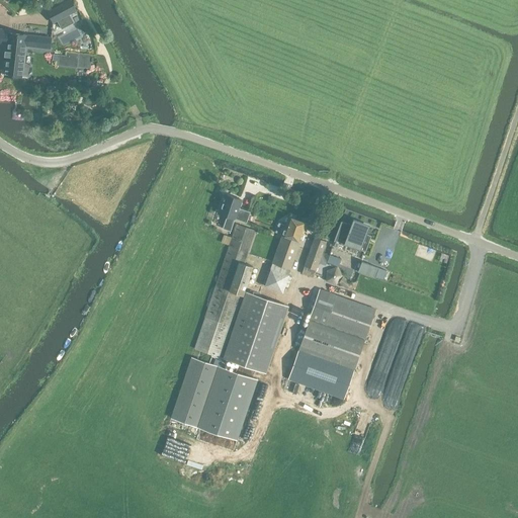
[(54,22),(76,10),(71,0),(68,0),(48,11),(54,22)]
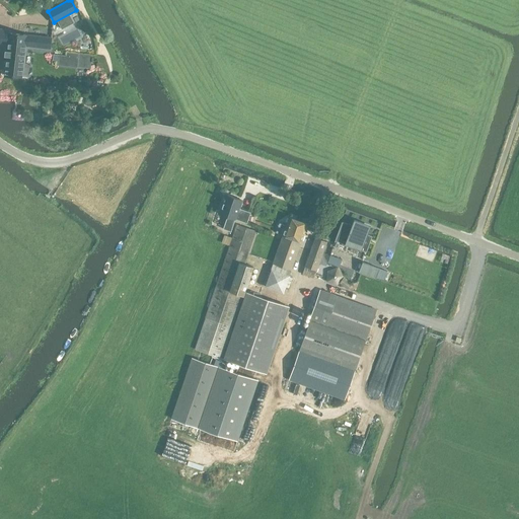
[(0,28),(0,43),(7,44),(6,50),(8,50),(5,75),(21,77),(24,51),(25,46),(51,48),(52,38),(9,32),(9,30),(0,28)]
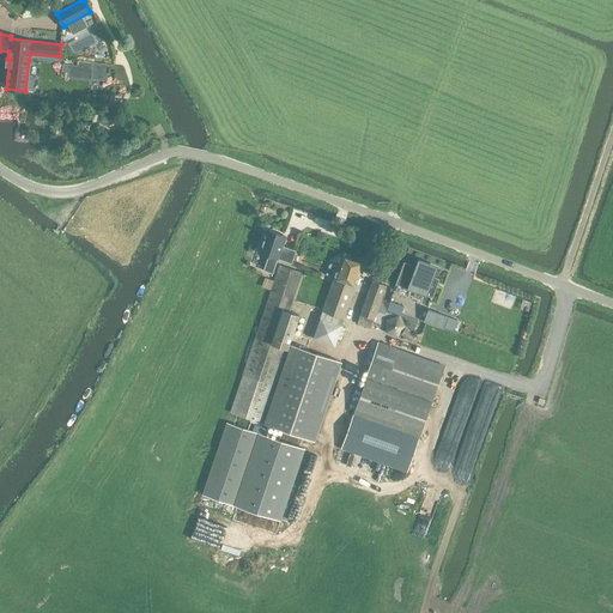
[(64,65),(62,72),(67,72),(67,77),(107,80),(109,65),(79,62),(78,66),(64,65)]
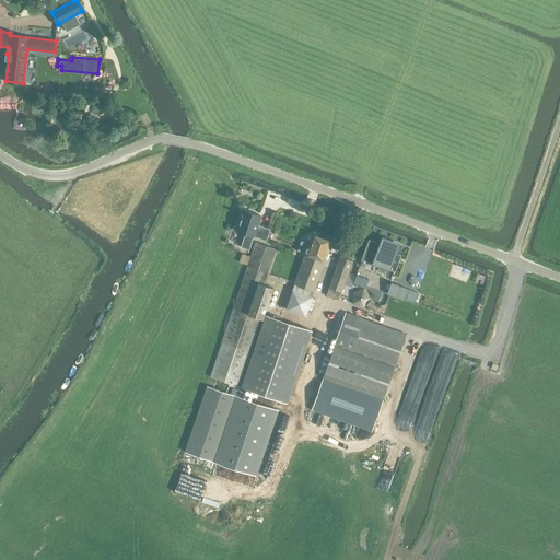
[(266,242),(270,230),(257,225),(260,217),(243,211),(242,214),(241,214),(238,220),(240,221),(236,231),(245,234),(240,247),(248,251),(253,237),(266,242)]
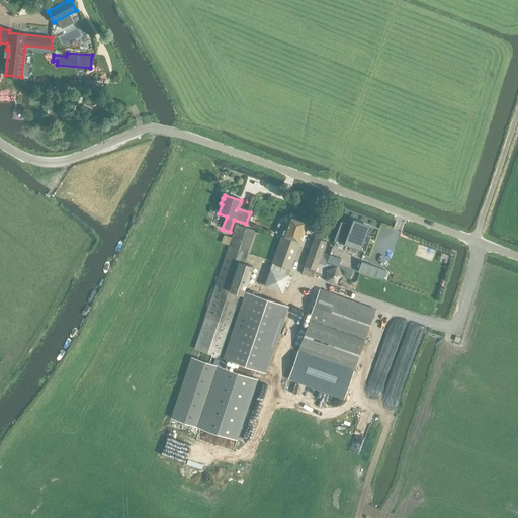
[(280,291),(306,223),(287,216),(268,267),(269,267),(263,284),(280,291)]
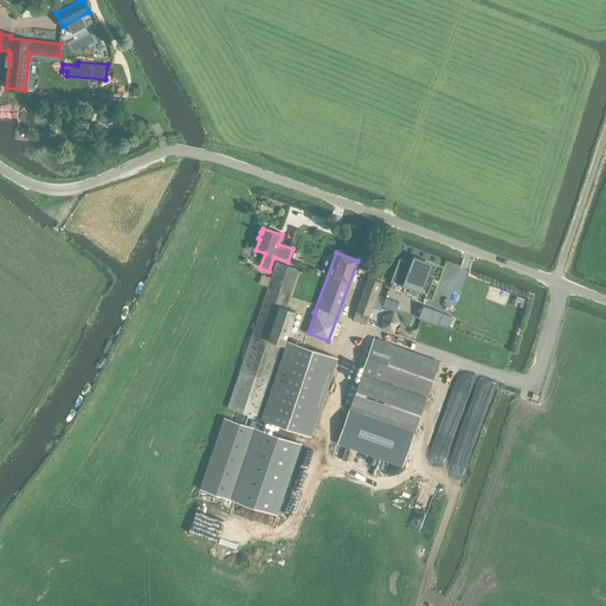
[(399,259),(391,282),(401,285),(401,287),(421,294),(421,292),(427,295),(434,276),(429,274),(432,263),(413,256),(413,257),(411,263),(410,263),(399,258),(399,259)]
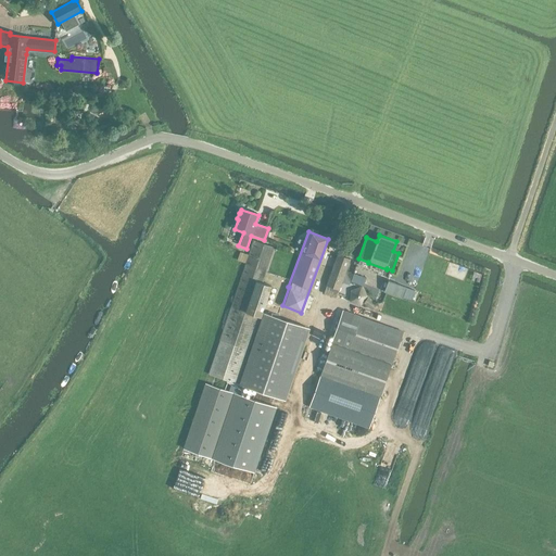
[(253,241),(209,374),(236,383),(269,286),(262,282),(274,248),(253,241)]
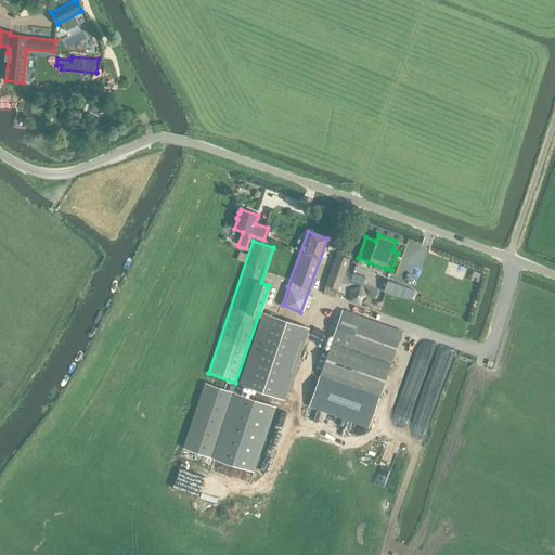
[(246,261),(248,254),(240,250),(237,259),(246,261)]
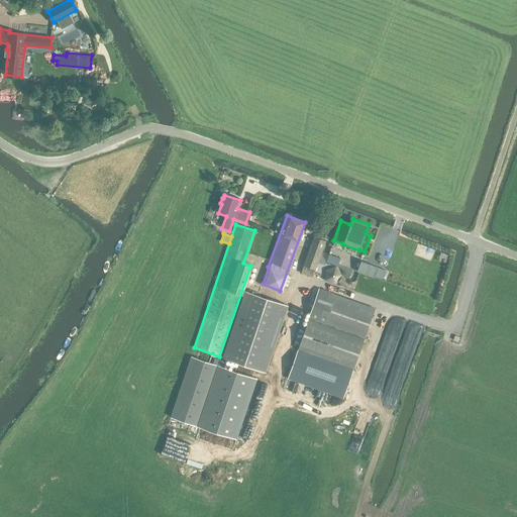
[(311,276),(324,240),(313,236),(300,272),(311,276)]
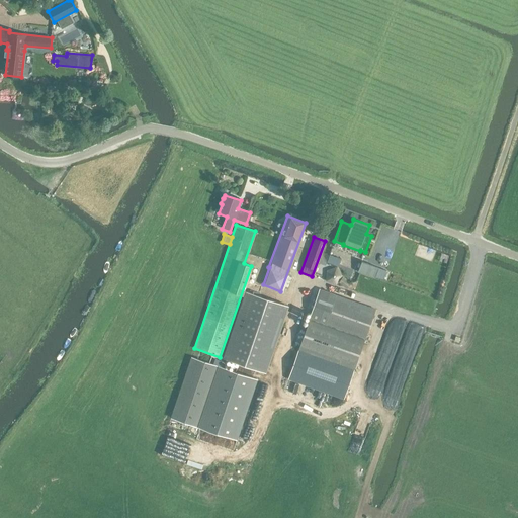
[(339,265),(342,257),(331,253),(328,261),(339,265)]
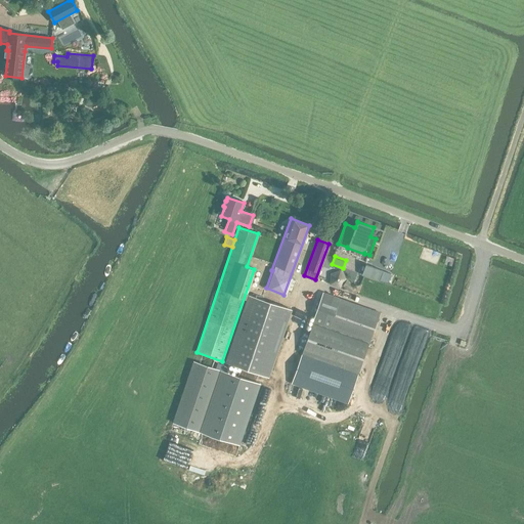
[(365,265),(361,275),(379,282),(383,271),(365,265)]
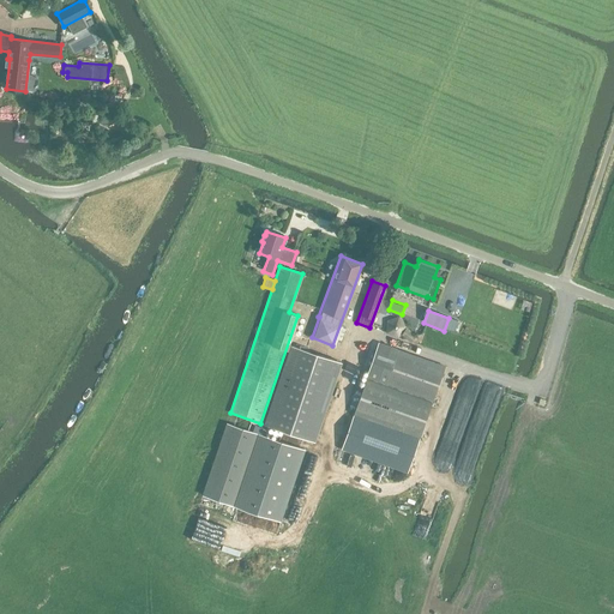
[(411,342),(416,336),(407,329),(408,326),(399,315),(387,320),(386,333),(399,338),(399,337),(404,341),(407,338),(411,342)]
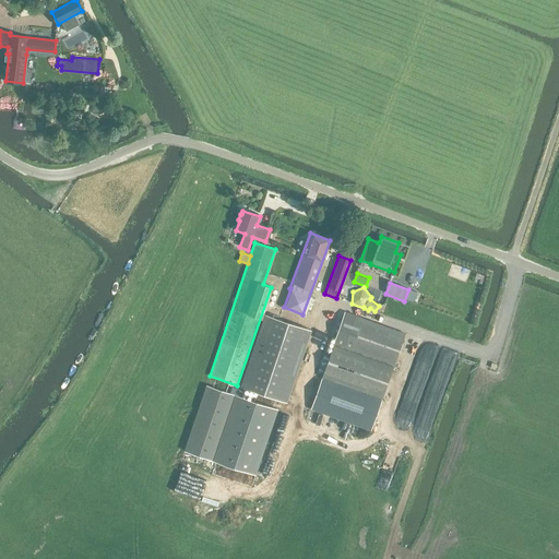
[(430,308),(432,301),(420,297),(418,304),(430,308)]
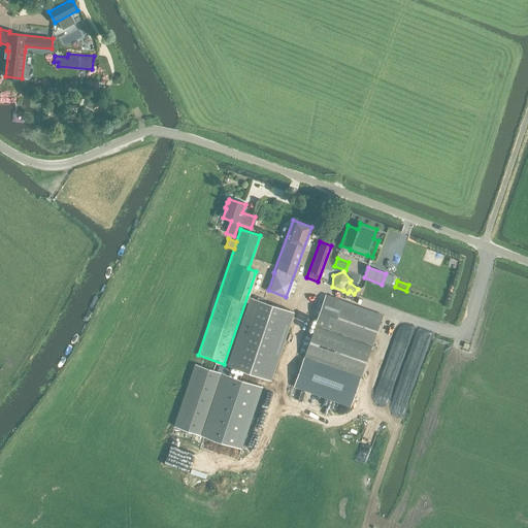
[(351,406),(361,375),(383,315),(327,295),(294,386),(351,406)]
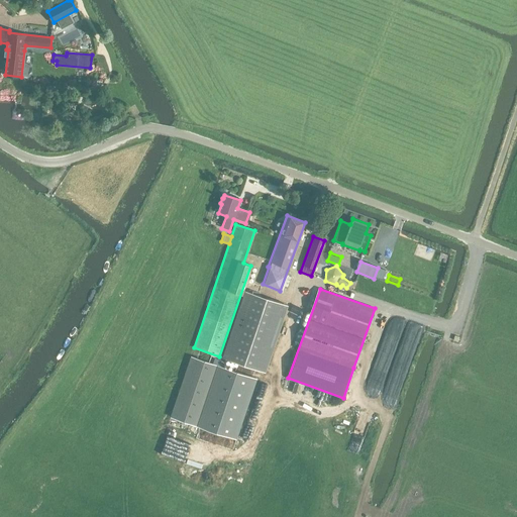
[(246,291),(223,357),(265,372),(287,305),(246,291)]
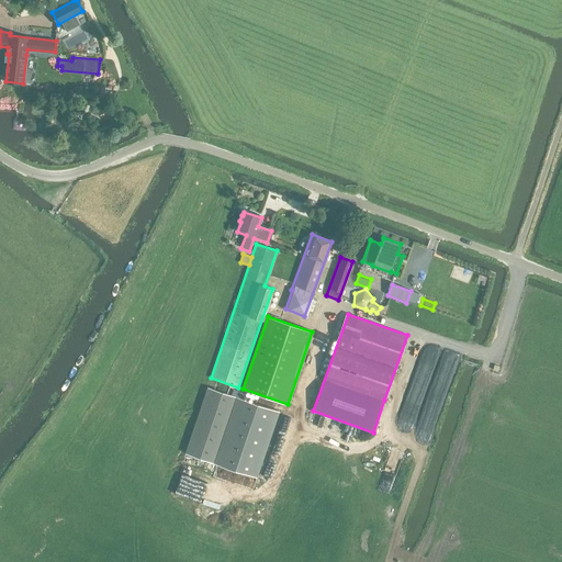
[(446,348),(431,392),(437,393),(433,406),(441,409),(460,352),(446,348)]
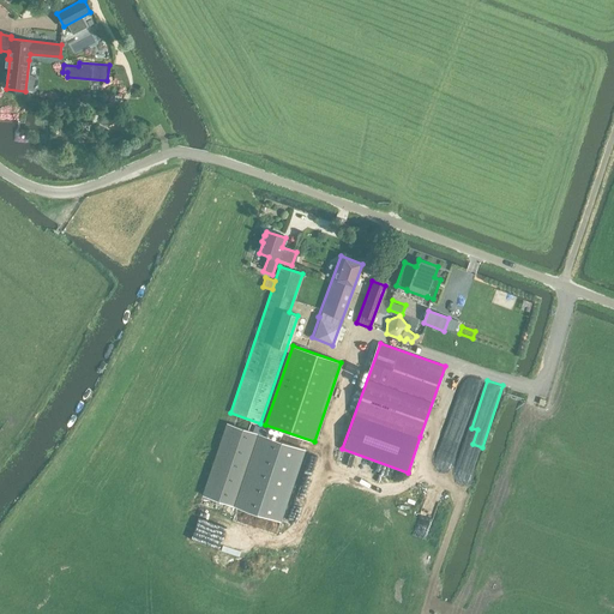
[(224,422),(200,495),(281,523),(305,450),(224,422)]
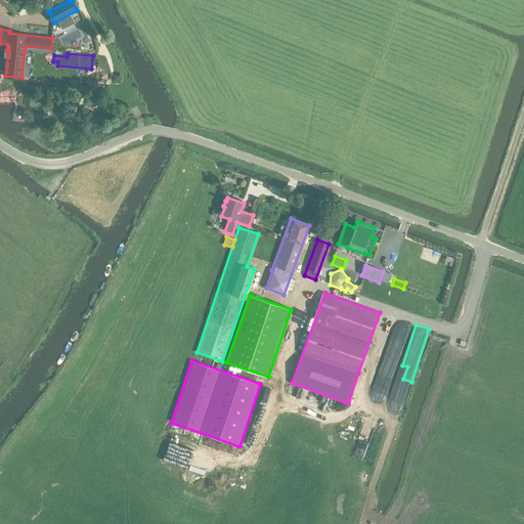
[(184,468),(189,454),(167,445),(162,459),(184,468)]
